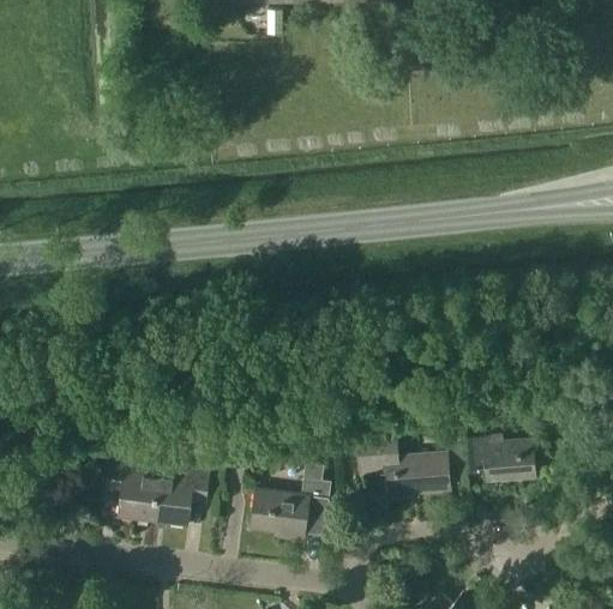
[(256,0),(257,5),(385,2),(386,72),(428,71),(427,2),(395,2),(395,0),(256,0)]
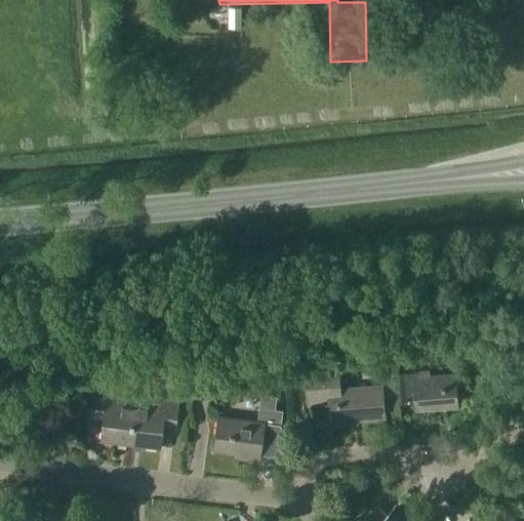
[(376,343),(376,353),(378,381),(393,381),(391,343),(376,343)]
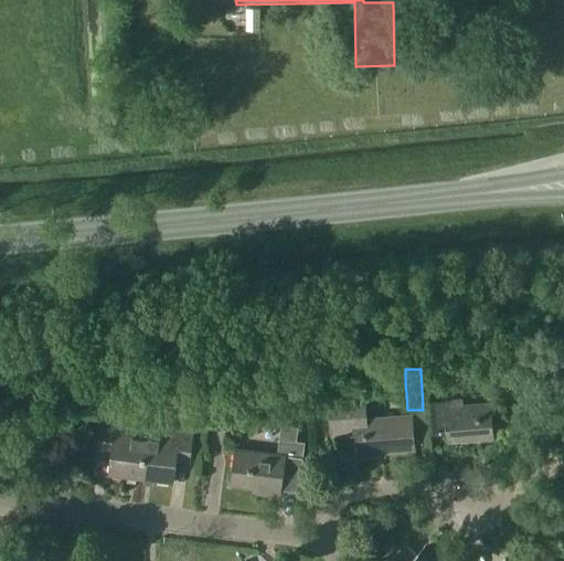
[(129,392),(128,402),(145,404),(146,394),(129,392)]
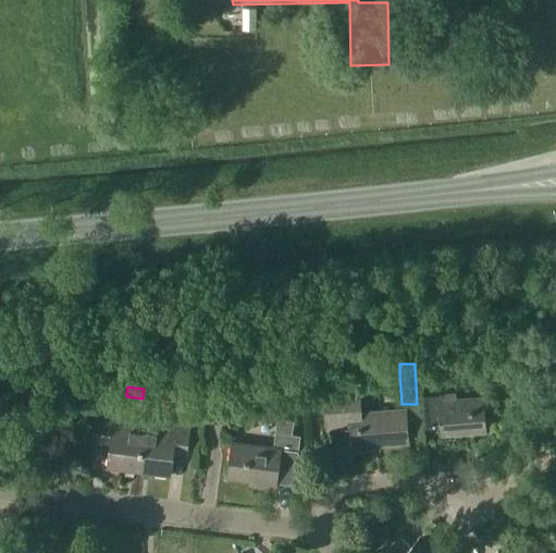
[(189,391),(187,407),(201,408),(204,393),(189,391)]
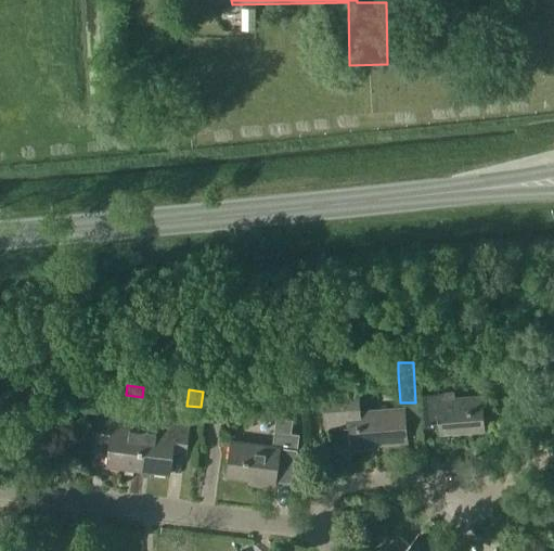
[(202,422),(221,424),(226,394),(206,392),(202,422)]
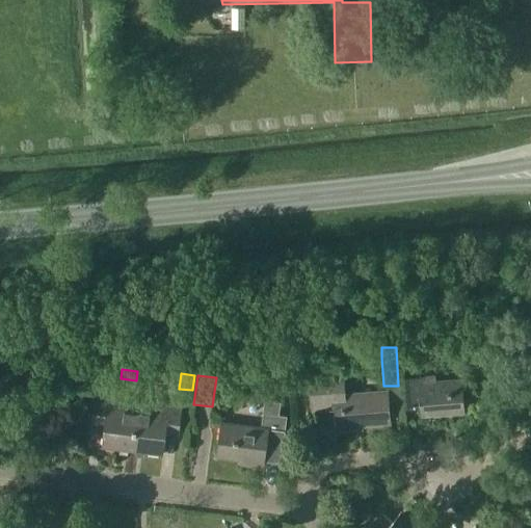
[(361,427),(388,425),(386,394),(343,397),(342,375),(310,377),(312,413),(333,411),(335,433),(362,431),(361,427)]
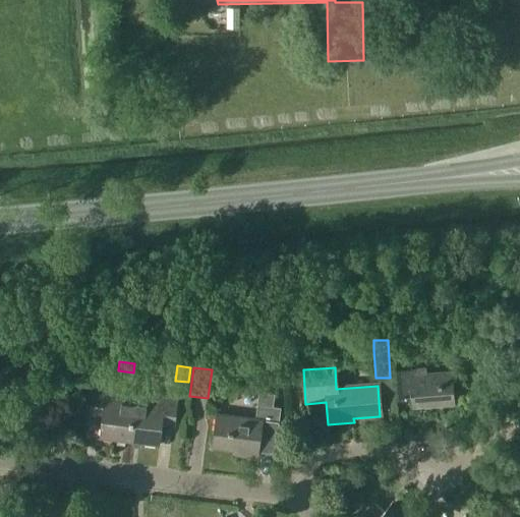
[(412,410),(453,406),(450,375),(411,379),(410,372),(395,374),(398,403),(411,401),(412,410)]
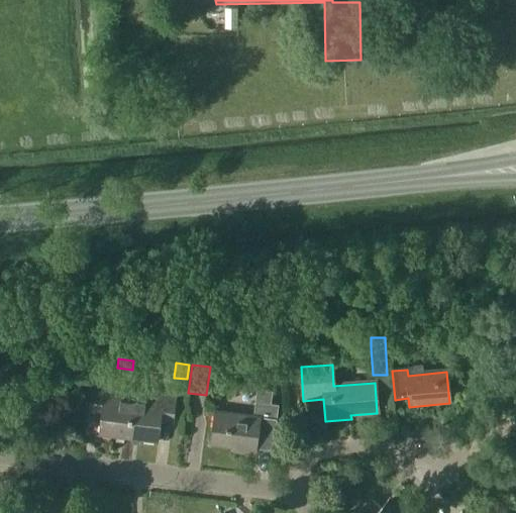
[(99,435),(129,439),(134,400),(114,397),(115,388),(93,385),(89,413),(102,414),(99,435)]
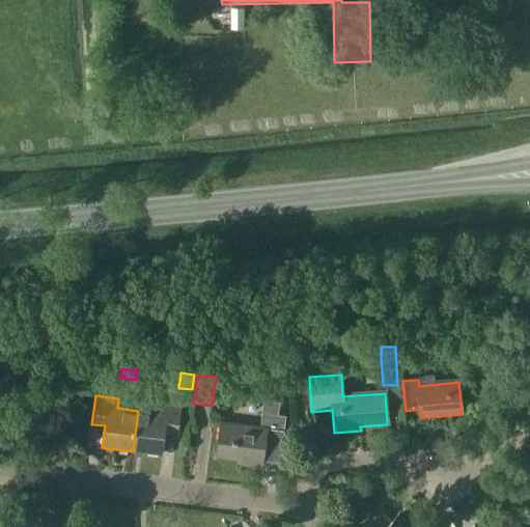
[(281,465),(287,418),(277,417),(279,405),(263,403),(261,415),(262,415),(261,430),(222,424),(219,458),(251,462),(250,467),(263,469),(263,463),(281,465)]
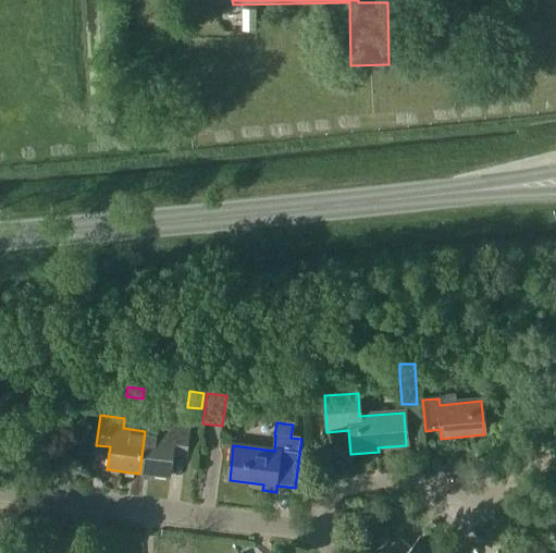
[(145,431),(139,474),(171,478),(173,456),(188,457),(192,427),(169,425),(168,433),(145,431)]
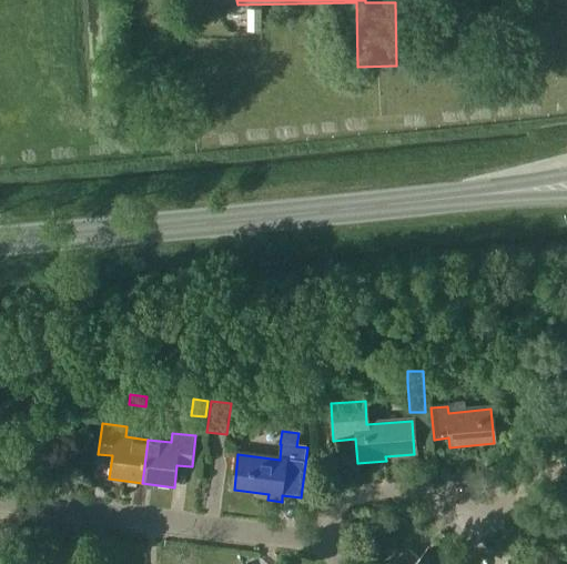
[(444,563),(428,550),(419,561),(406,550),(393,563),(444,563)]
